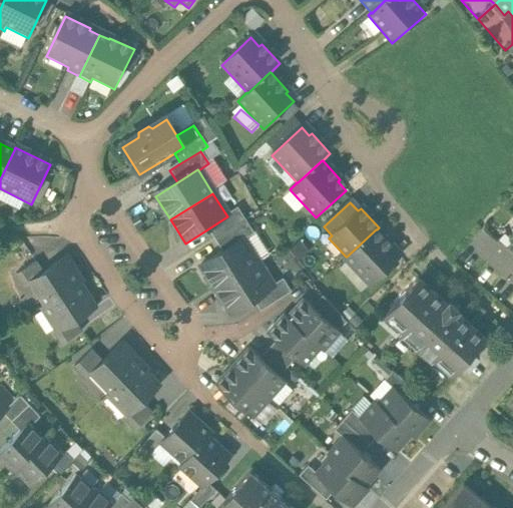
[(227,216),(207,229),(215,241),(245,222),(237,209),(227,216)]
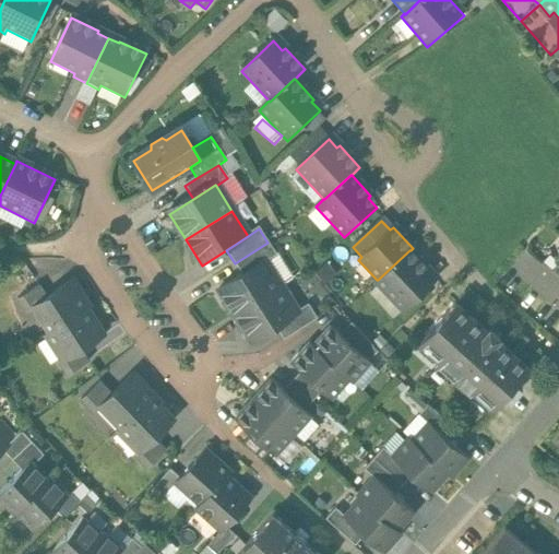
[(268,243),(235,263),(242,277),(265,262),(265,263),(276,257),(268,243)]
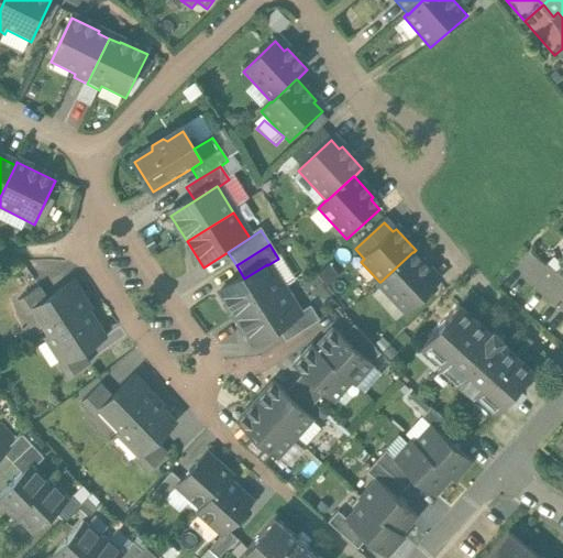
[(412,252),(381,282),(379,282),(377,285),(406,316),(439,285),(430,275),(432,273),(414,252),(412,252)]
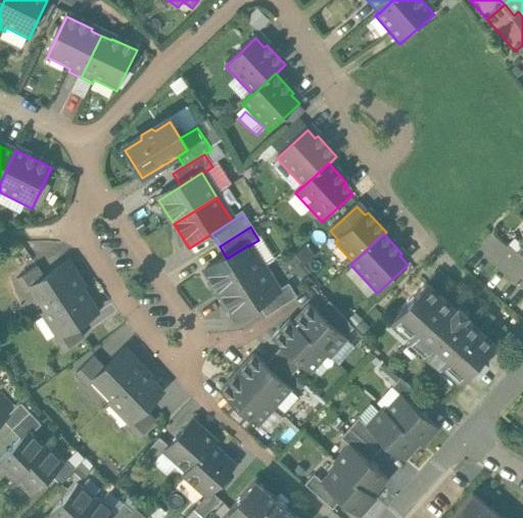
[(227,259),(205,273),(221,297),(264,270),(248,246),(248,245),(227,259)]
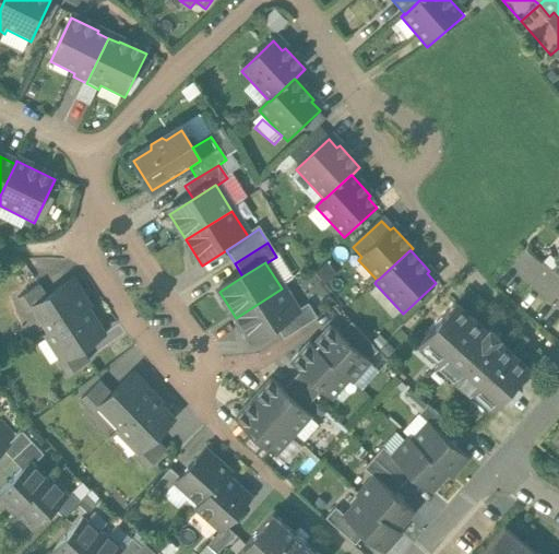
[(47,301),(35,308),(35,309),(50,333),(51,334),(86,311),(86,313),(91,309),(73,283),(47,301)]
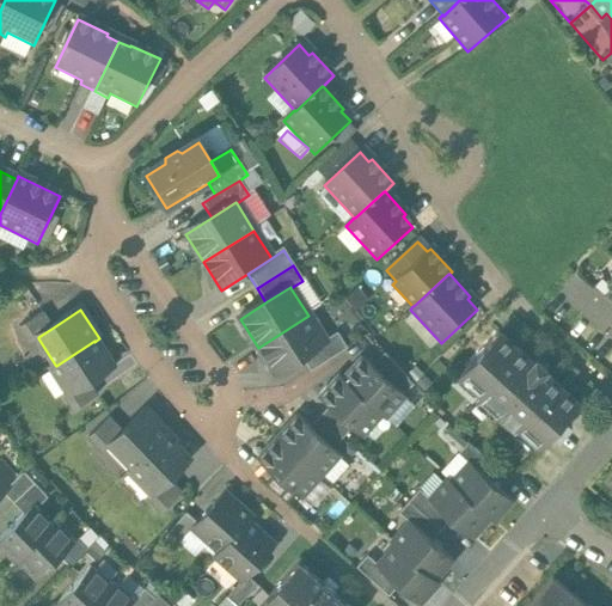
[(43,314),(19,330),(29,346),(38,338),(38,337),(51,329),(43,314)]
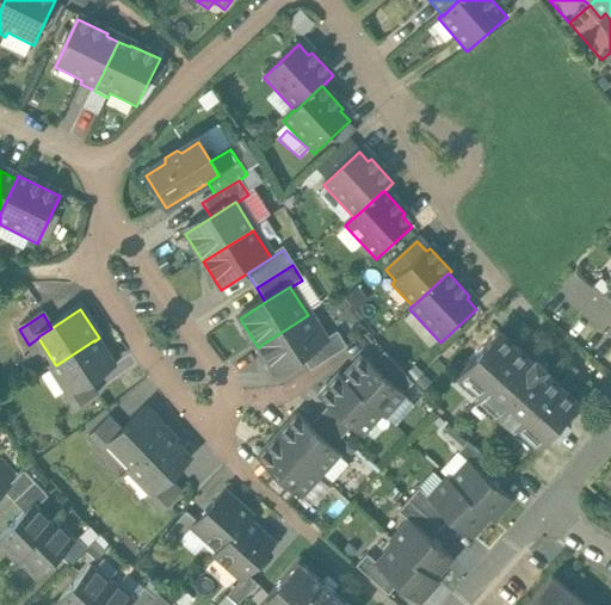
[(308,315),(258,347),(276,376),(302,359),(326,344),(325,343),(308,315)]
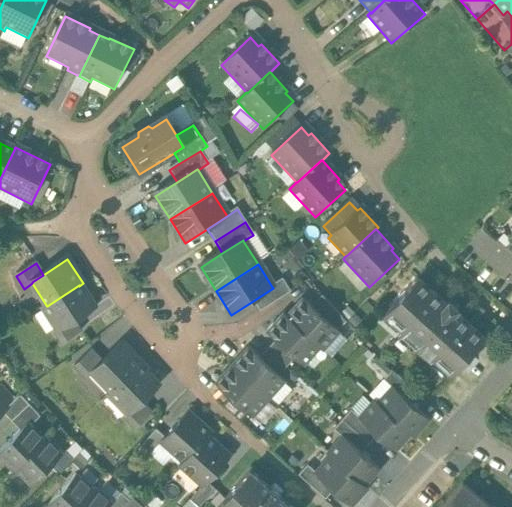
[(446,306),(417,280),(385,317),(403,333),(400,336),(430,363),(433,360),(451,376),(484,340),(455,314),(458,311),(448,303),(446,306)]
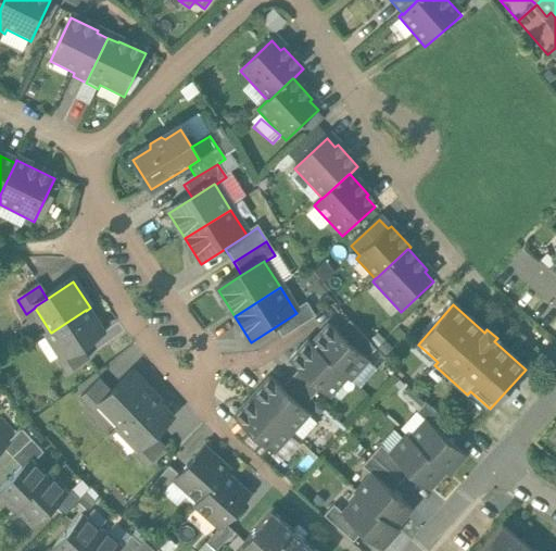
[(297,313),(275,327),(282,340),(316,320),(306,305),(295,312),(297,313)]
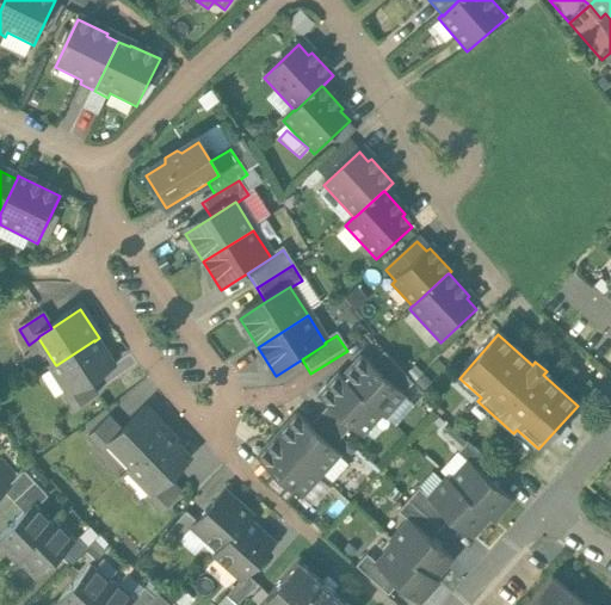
[(94,340),(56,365),(55,364),(51,368),(69,395),(71,396),(88,384),(112,368),(94,341),(94,340)]
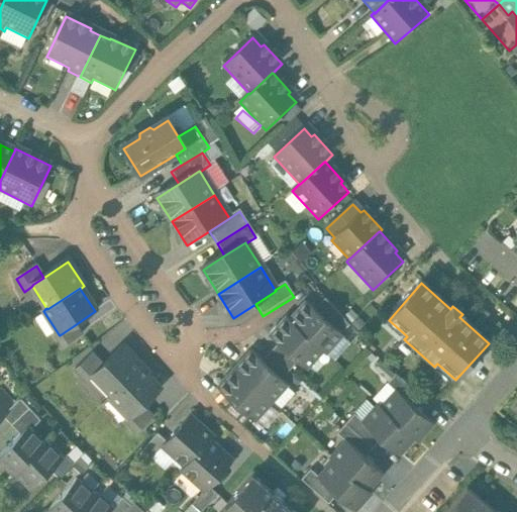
[(342,319),(325,301),(315,312),(333,328),(342,319)]
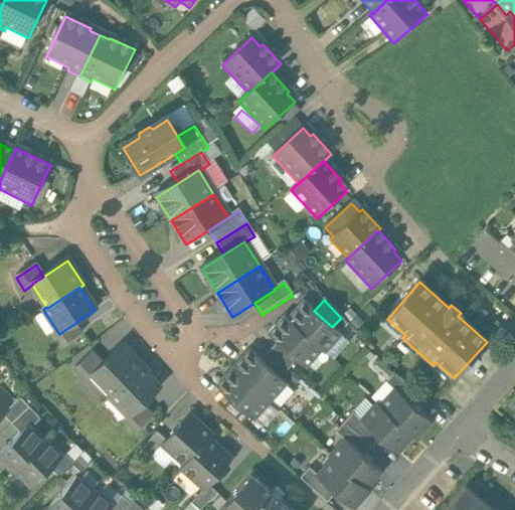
[(314,311),(308,306),(302,306),(289,321),(321,351),(324,354),(341,335),(332,327),(314,311)]
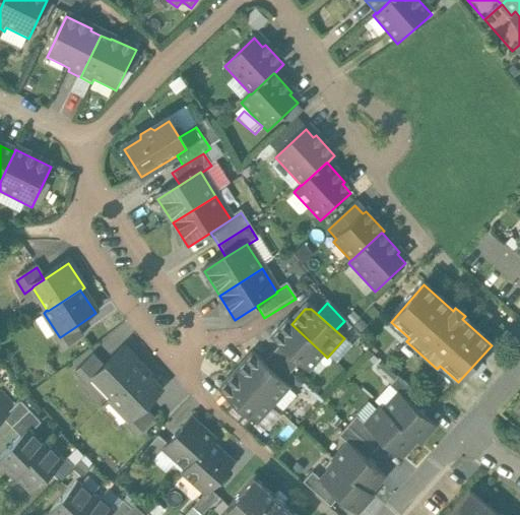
[(324,355),(291,324),(288,321),(271,340),(280,348),(299,365),(308,373),(324,355)]
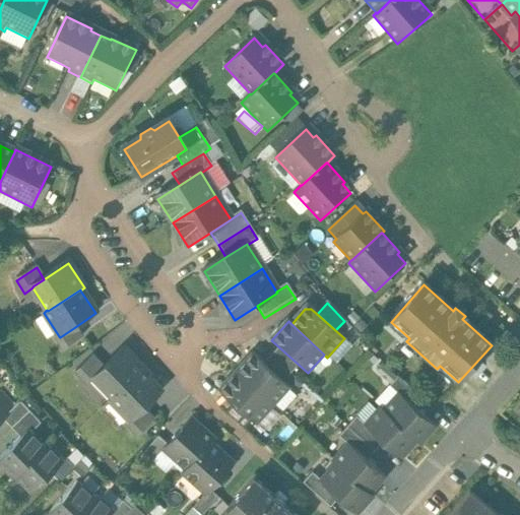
[(75,327),(60,337),(59,336),(54,339),(63,351),(83,338),(75,327)]
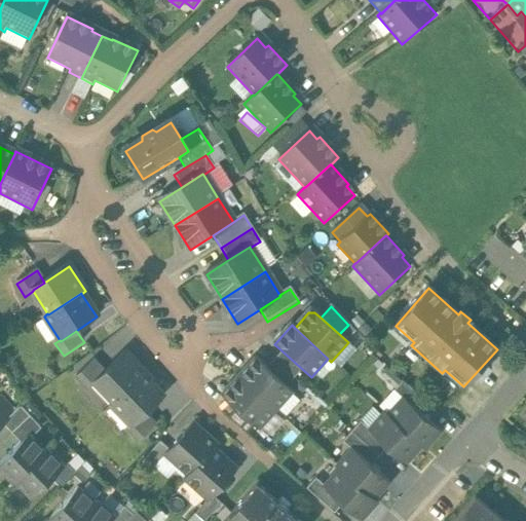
[(105,373),(95,382),(96,383),(114,403),(115,403),(143,376),(144,377),(146,374),(125,352),(105,373)]
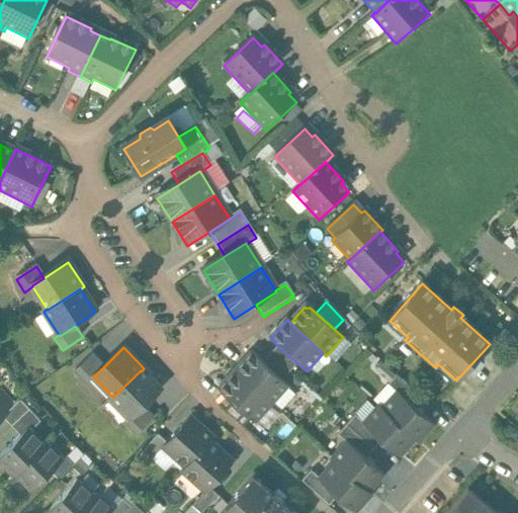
[(297,363),(279,347),(271,356),(289,372),(297,363)]
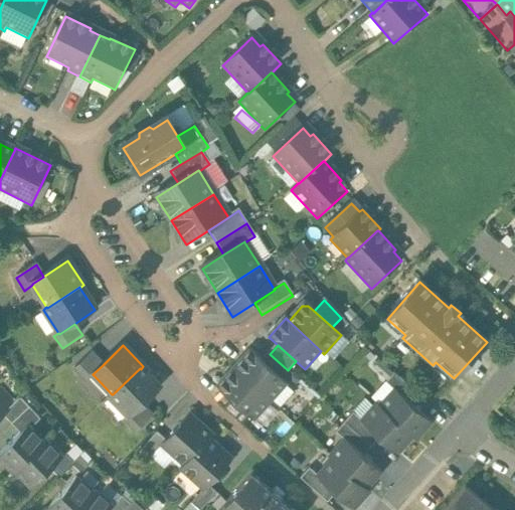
[(262,363),(250,352),(233,370),(270,403),(286,384),(280,379),(262,363)]
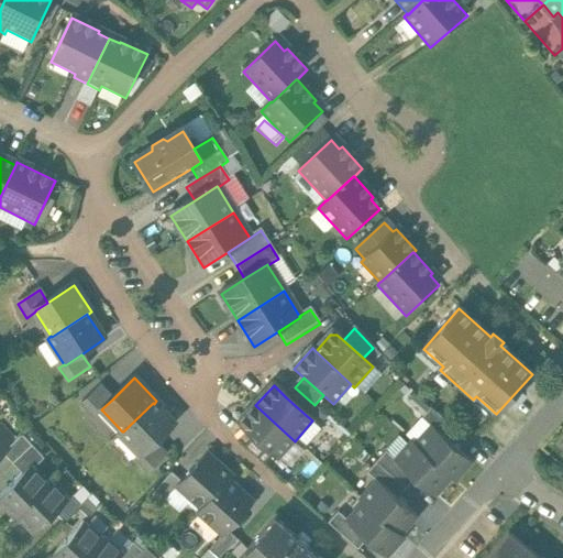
[(100,386),(81,405),(95,418),(102,411),(101,409),(112,400),(100,386)]
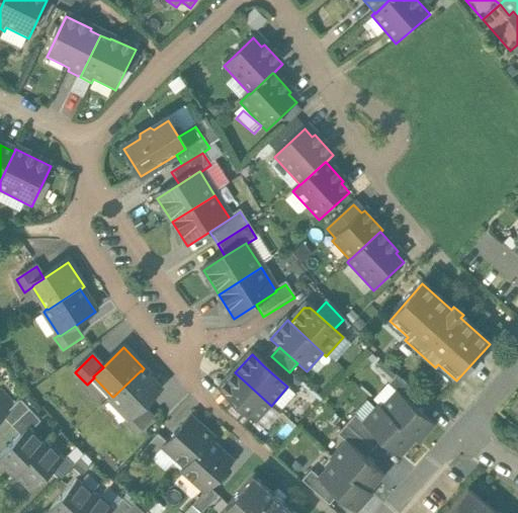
[(289,372),(271,356),(263,365),(281,381),(289,372)]
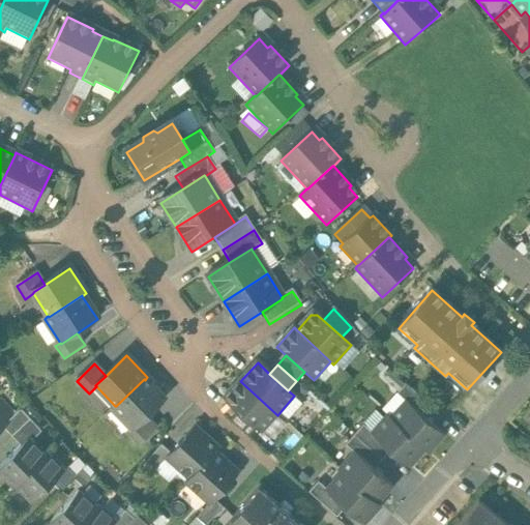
[(144,379),(116,406),(115,406),(112,409),(133,430),(134,430),(146,417),(165,400),(145,380),(144,379)]
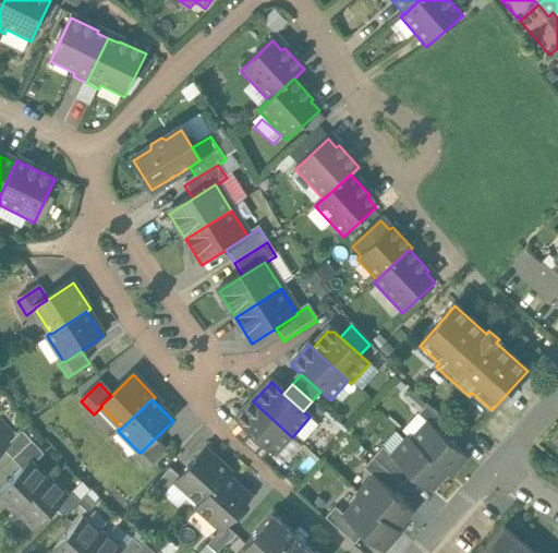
[(292,437),(253,401),(235,421),(274,457),(292,437)]
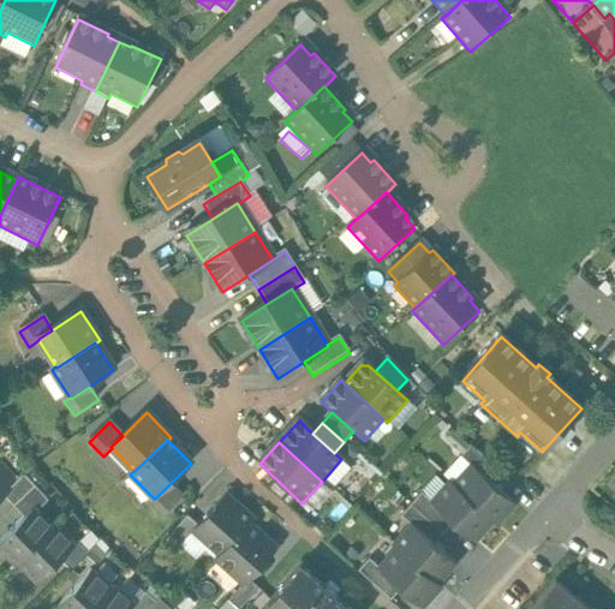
[(503,477),(471,448),(460,460),(471,469),(472,469),(494,488),(503,477)]
